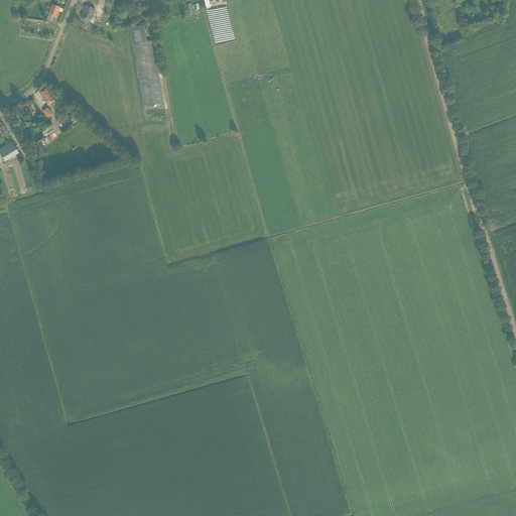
[(48,14),(55,17),(59,7),(52,4),(48,14)]
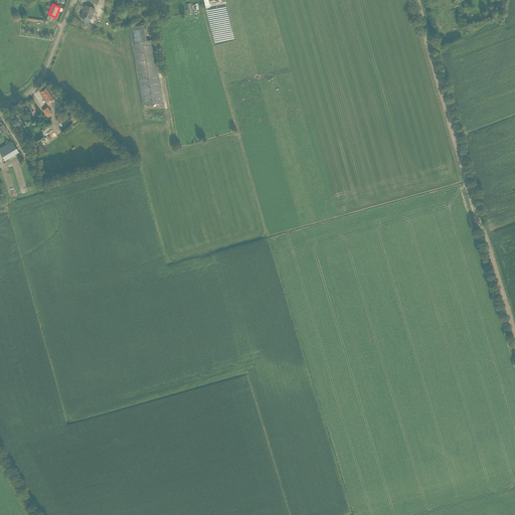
[(81,16),(91,20),(95,9),(84,4),(80,15),(81,16)]
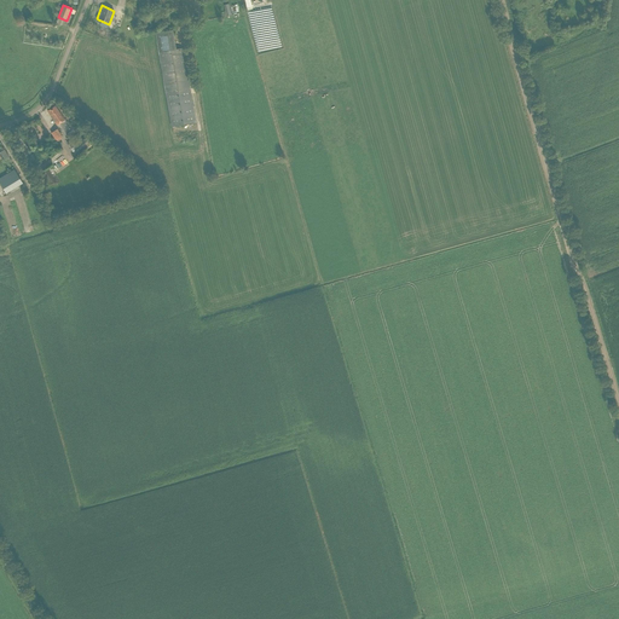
[(155,33),(171,127),(195,123),(183,48),(175,50),(172,30),(155,33)]
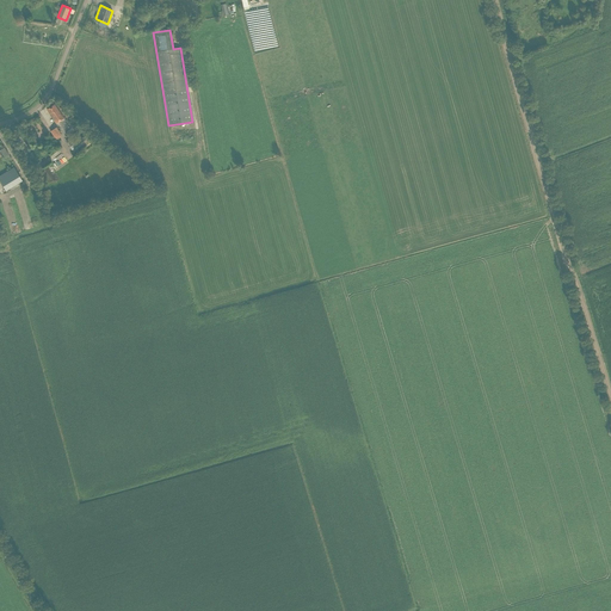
[(47,110),(55,122),(63,117),(55,105),(47,110)]
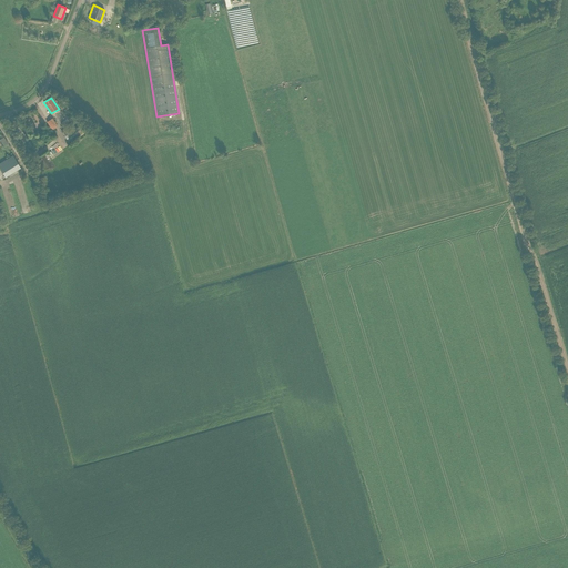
[(57,124),(53,119),(48,122),(51,128),(57,124)]
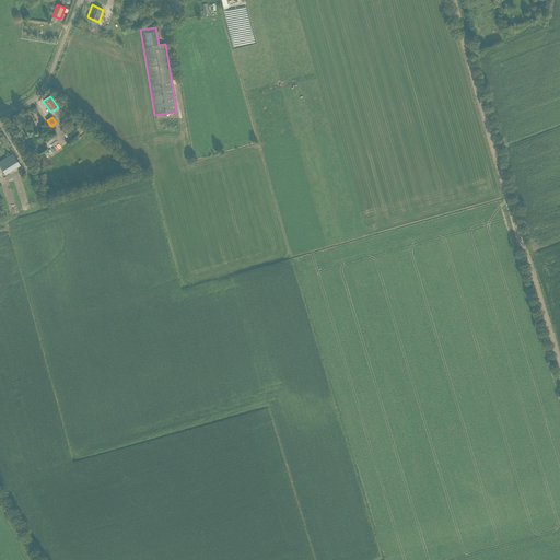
[(66,138),(82,126),(80,123),(68,132),(63,135),(66,138)]
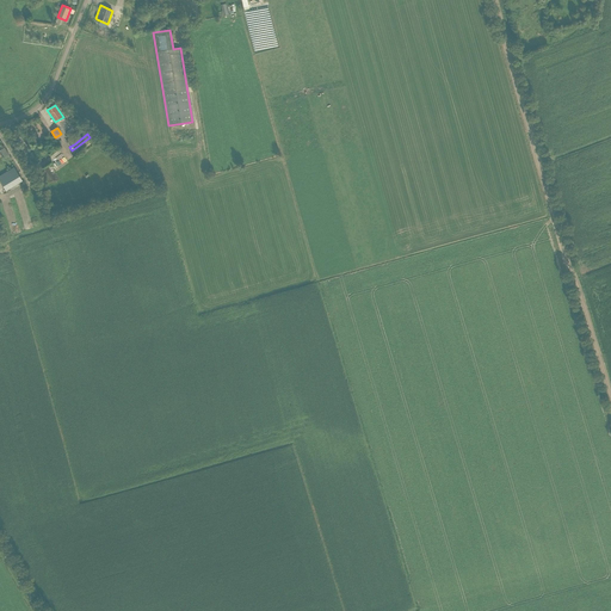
[(23,183),(17,173),(13,167),(0,176),(0,180),(0,181),(6,191),(23,183)]
